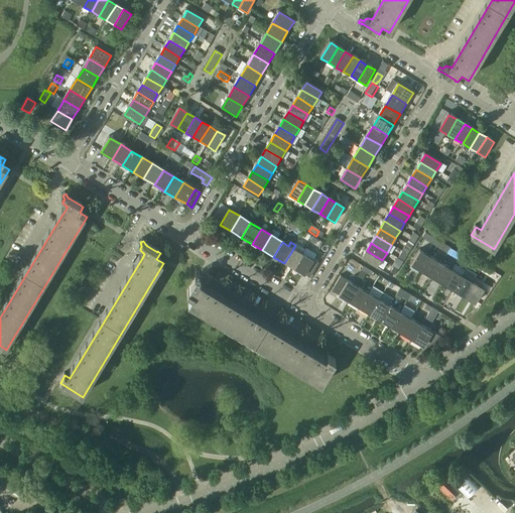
[(293,249),(284,263),(294,269),(303,255),(293,249)]
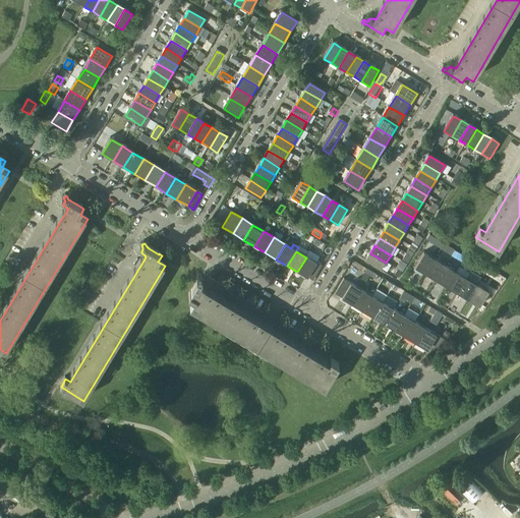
[(370,253),(365,261),(381,271),(386,263),(370,253)]
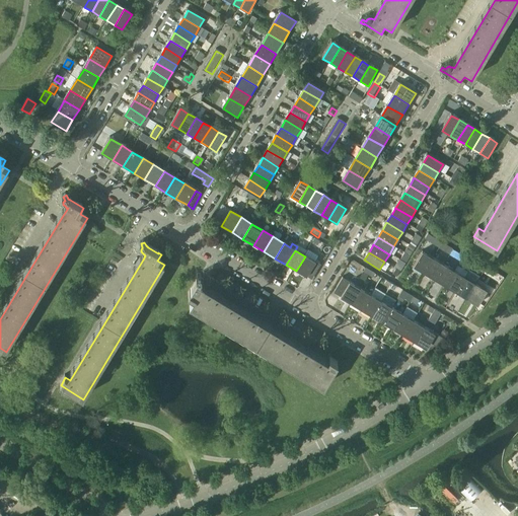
[(423,252),(414,268),(425,274),(433,260),(423,252)]
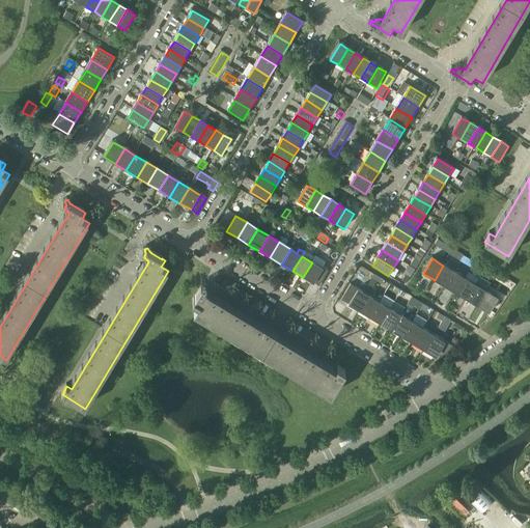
[(412,264),(410,268),(416,271),(420,264),(415,260),(412,264)]
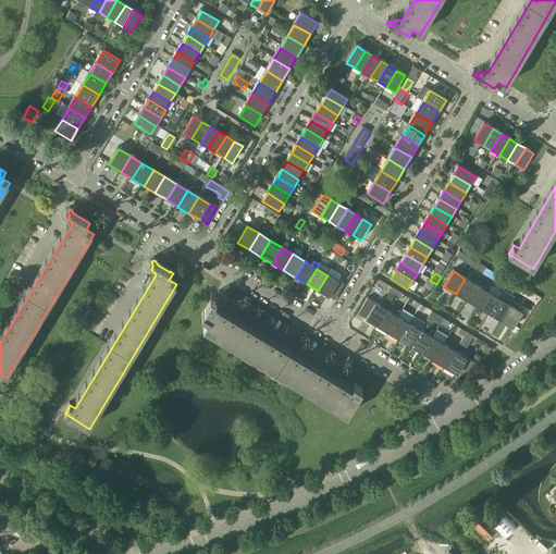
[(328,275),(318,291),(335,302),(345,285),(328,275)]
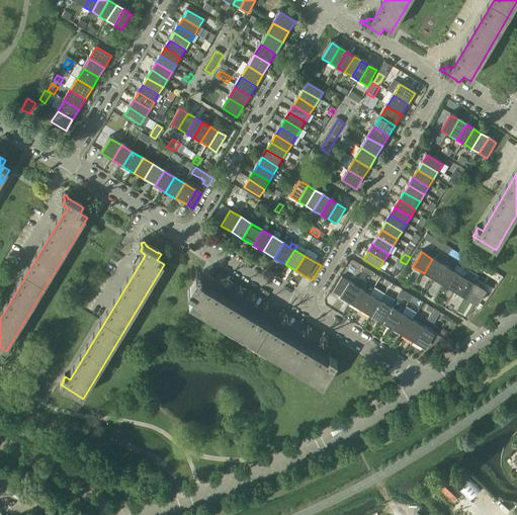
[(432,259),(424,273),(434,280),(443,265),(432,259)]
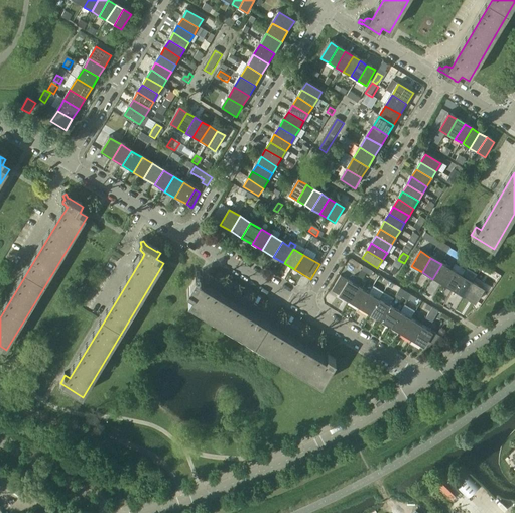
[(397,259),(393,266),(399,270),(404,263),(398,260),(397,259)]
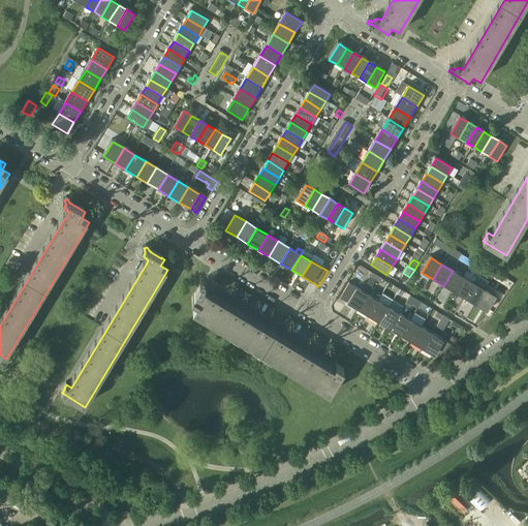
[(453,271),(443,286),(455,292),(464,278),(453,271)]
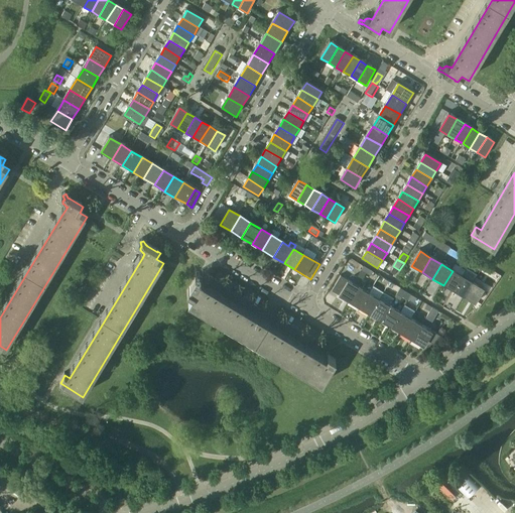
[(482,271),(482,272),(491,277),(493,273),(489,270),(484,267),(482,271)]
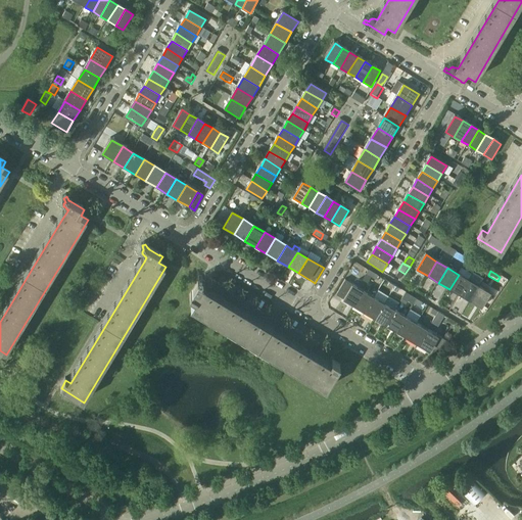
[(470,281),(459,275),(449,289),(461,296),(470,281)]
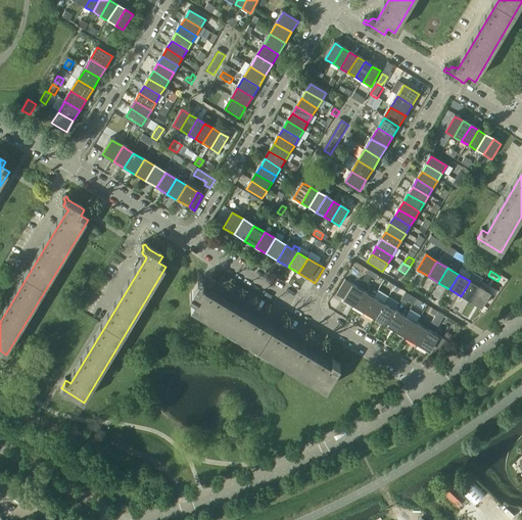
[(330,367),(256,323),(204,291),(205,290),(205,289),(206,288),(206,286),(205,284),(204,283),(203,283),(203,279),(199,279),(199,283),(198,285),(192,295),(190,298),(196,302),(192,309),(327,390),(341,367),(333,363),(330,367)]
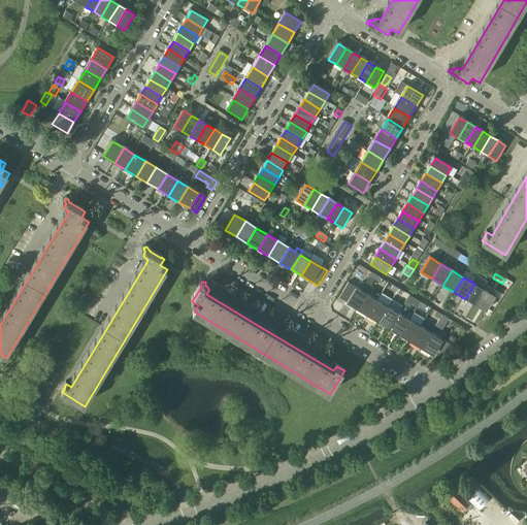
[(349,301),(356,289),(349,284),(341,296),(349,301)]
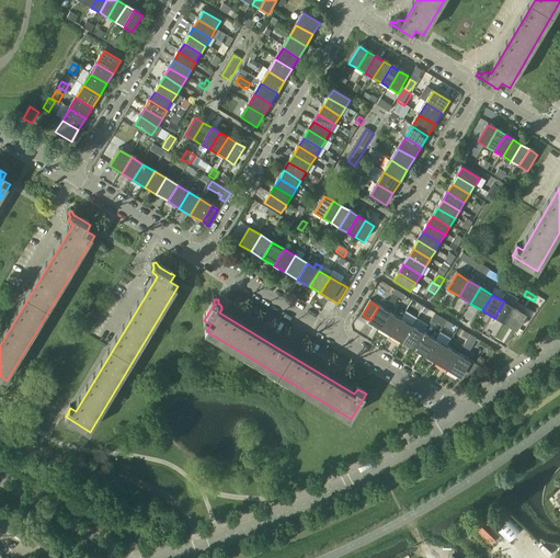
[(504,302),(494,318),(506,325),(515,309),(504,302)]
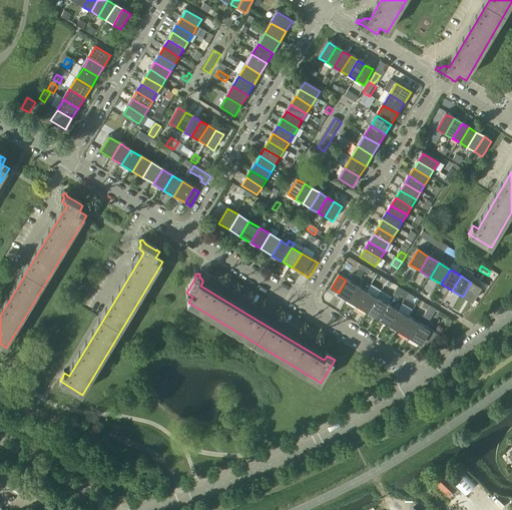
[(348,301),(357,287),(346,281),(339,293),(337,295),(348,301)]
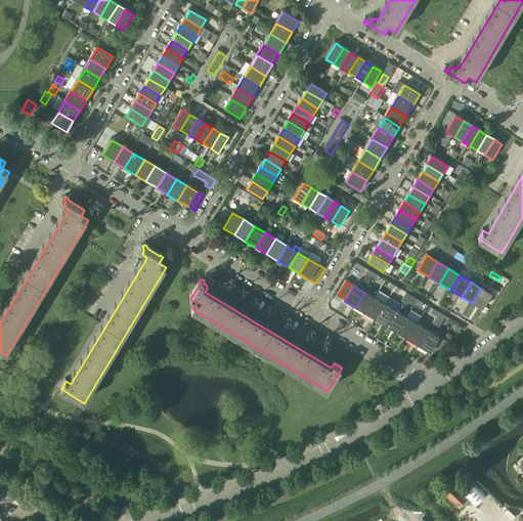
[(481,289),(473,303),(483,309),(492,295),(481,289)]
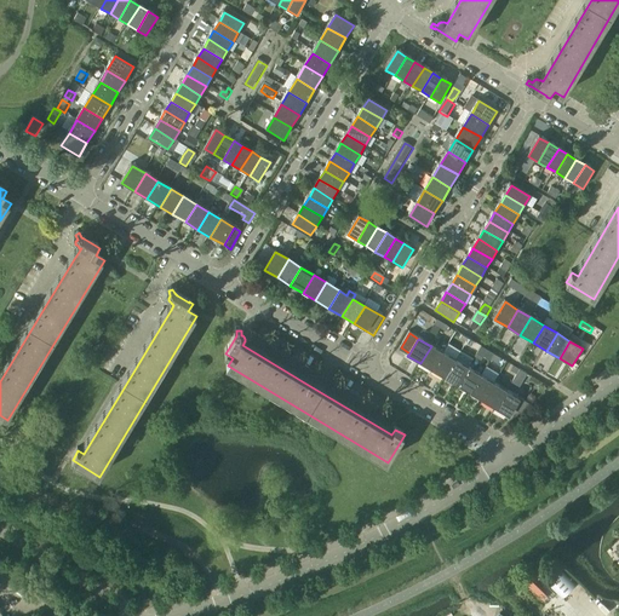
[(431,346),(420,363),(434,372),(445,353),(431,346)]
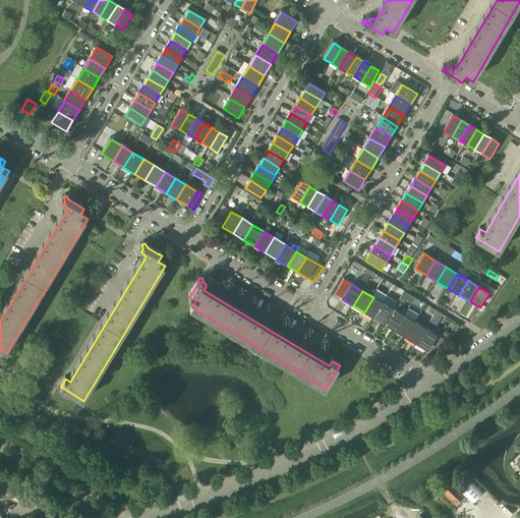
[(410,296),(407,302),(412,305),(413,304),(413,303),(415,300),(411,297),(410,296)]
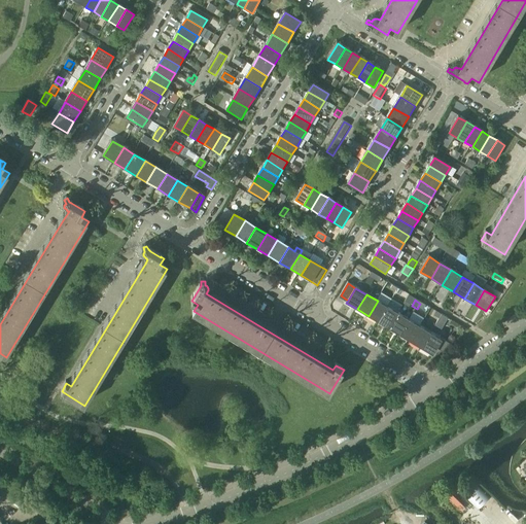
[(378,301),(369,316),(380,322),(388,308),(378,301)]
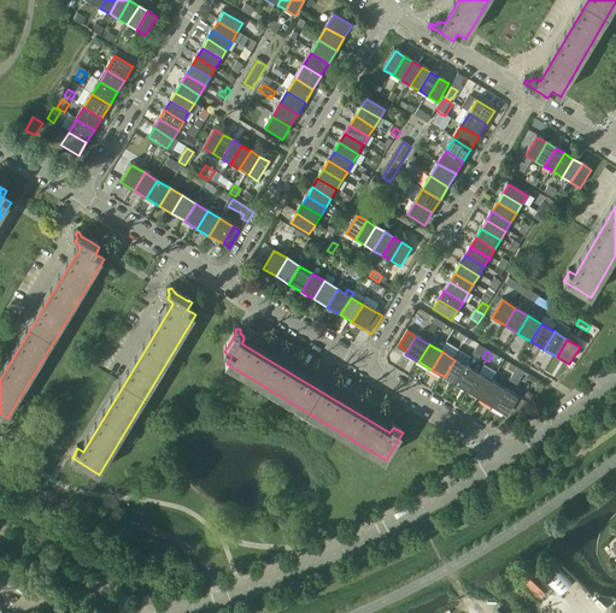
[(455,360),(445,377),(457,385),(468,367),(455,360)]
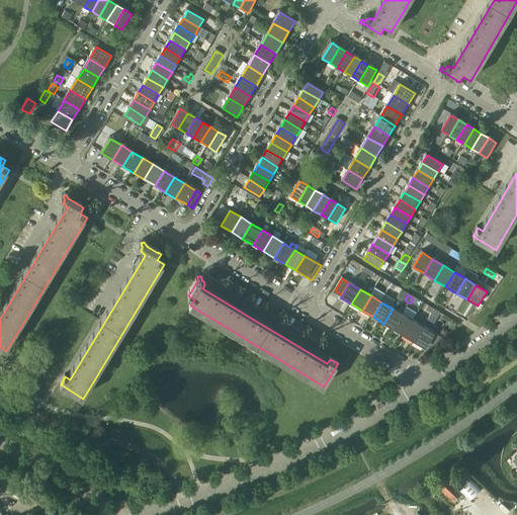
[(393,309),(383,324),(394,330),(403,316),(393,309)]
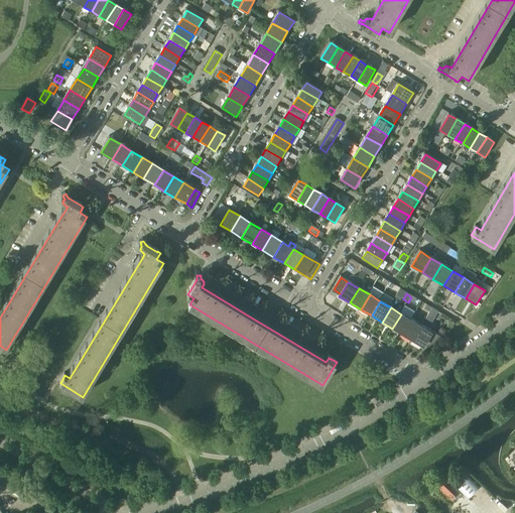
[(430,313),(425,322),(431,326),(439,313),(437,312),(432,309),(430,313)]
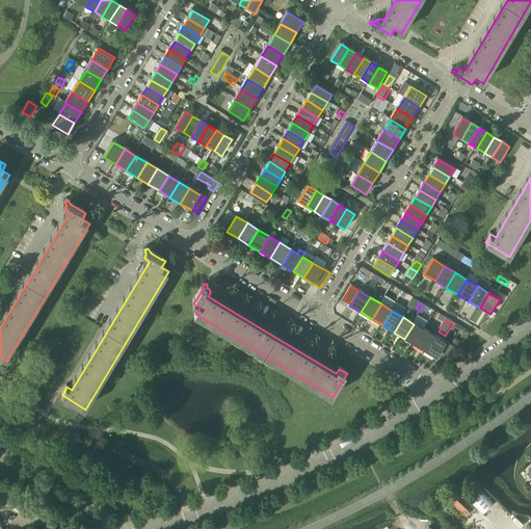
[(414,324),(404,339),(416,345),(425,331),(414,324)]
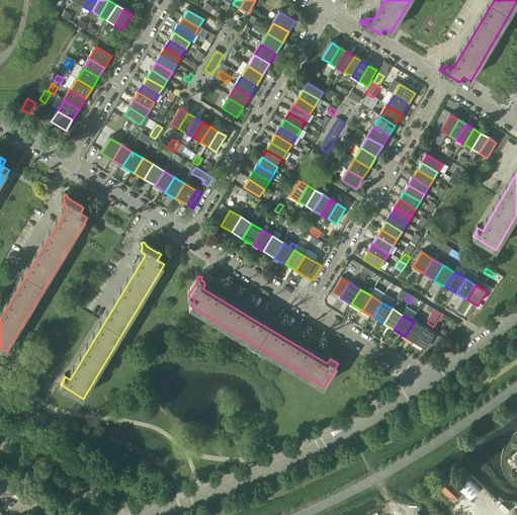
[(414,322),(405,336),(415,343),(424,328),(414,322)]
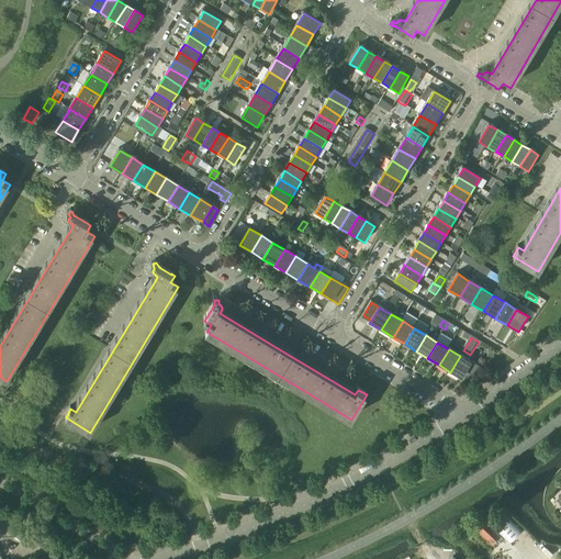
[(460,356),(450,372),(462,379),(466,373),(471,364),(472,364),(460,356)]
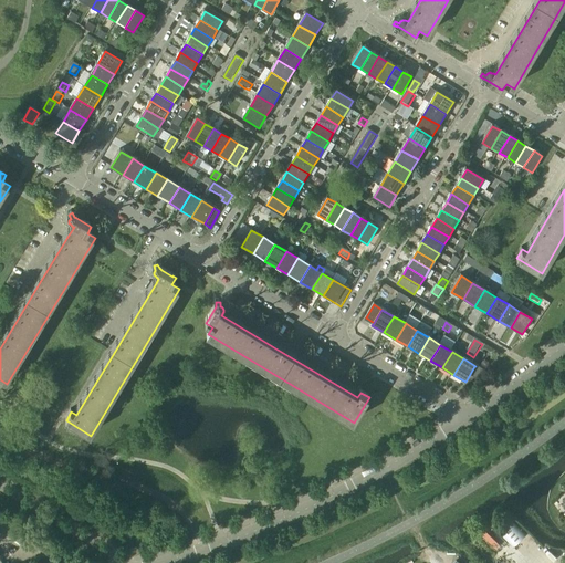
[(474,366),(469,376),(475,379),(484,372),(474,366)]
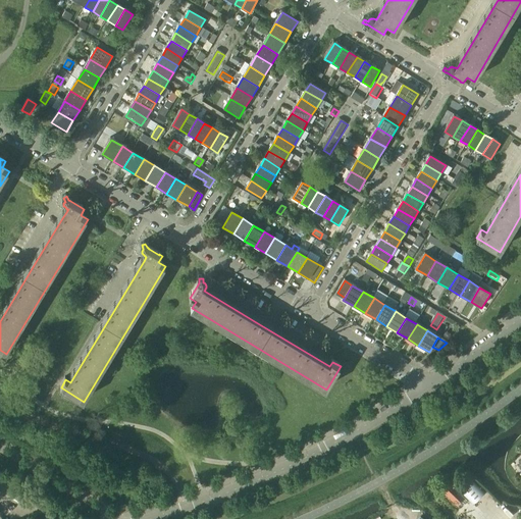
[(467,477),(456,488),(473,507),(485,495),(467,477)]
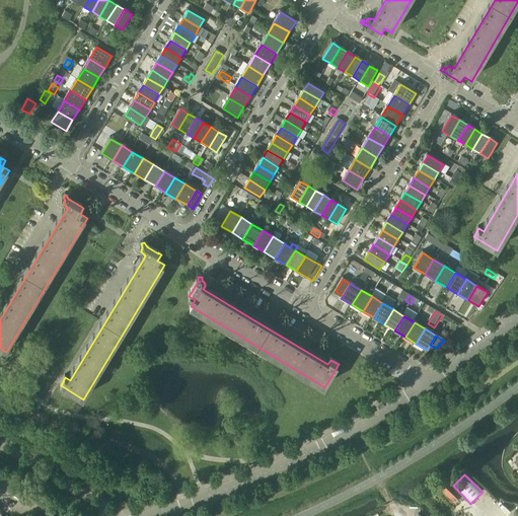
[(41,497),(5,475),(0,484),(0,488),(33,508),(41,497)]
